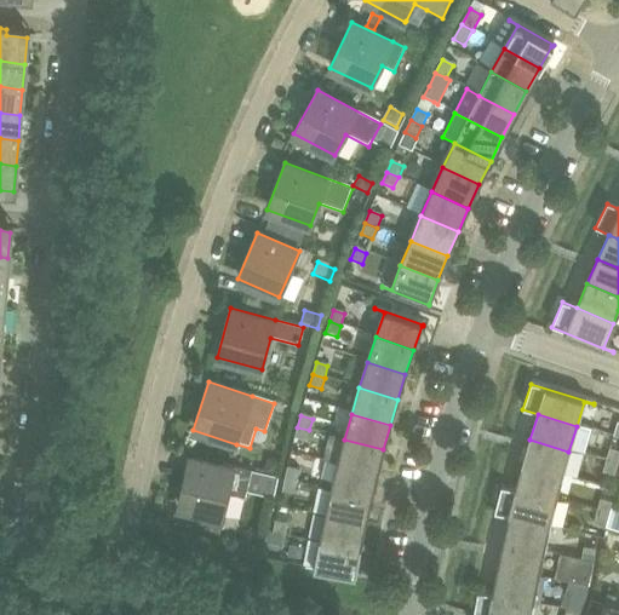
[(309,430),(297,427),(294,438),(307,442),(309,430)]
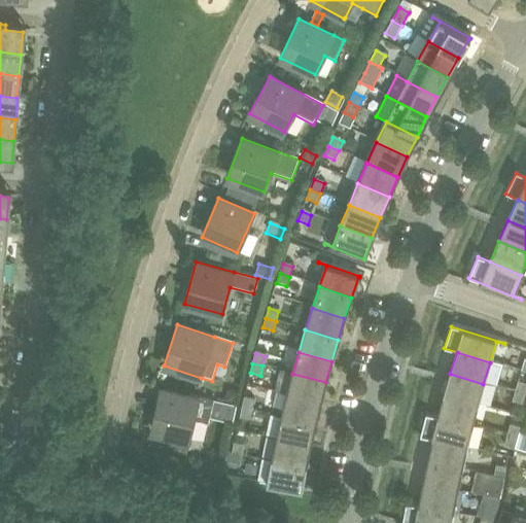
[(320,404),(325,382),(292,374),(287,395),(320,404)]
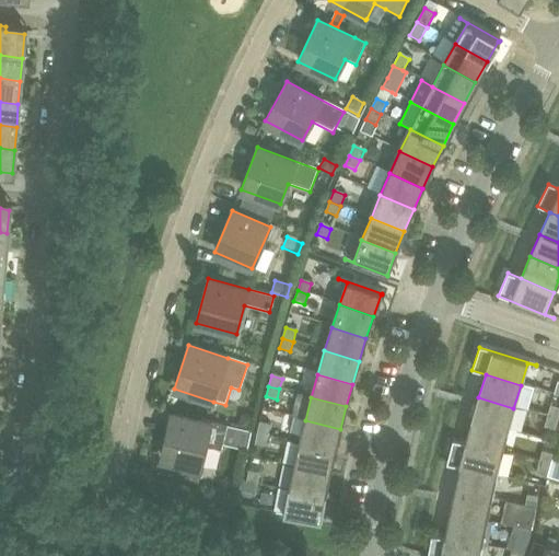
[(508,430),(513,408),(478,397),(472,421),(508,430)]
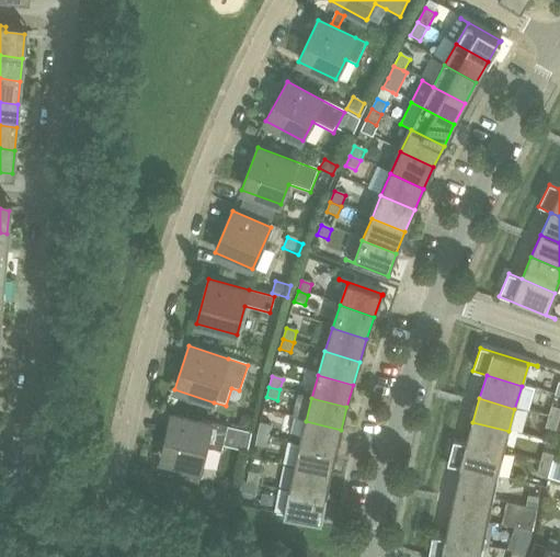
[(559,410),(551,408),(548,419),(559,421),(559,416),(559,410)]
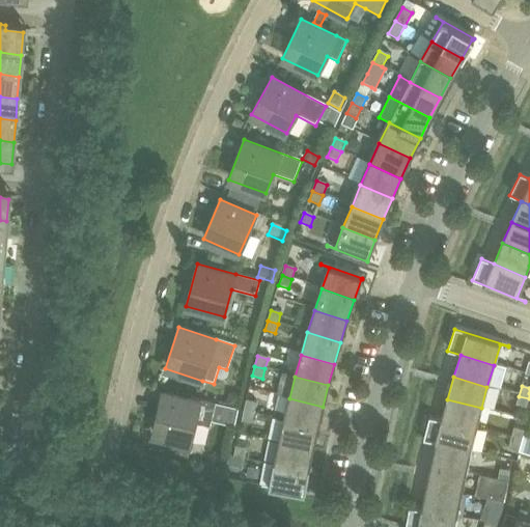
[(215,405),(162,392),(152,435),(163,437),(160,451),(188,458),(195,424),(210,428),(215,405)]
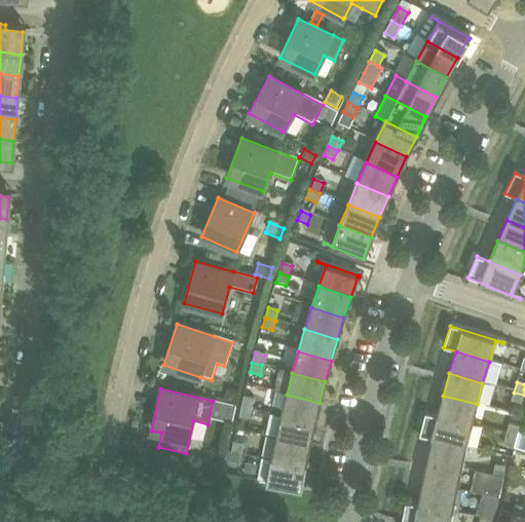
[(227,390),(224,402),(234,405),(237,394),(227,390)]
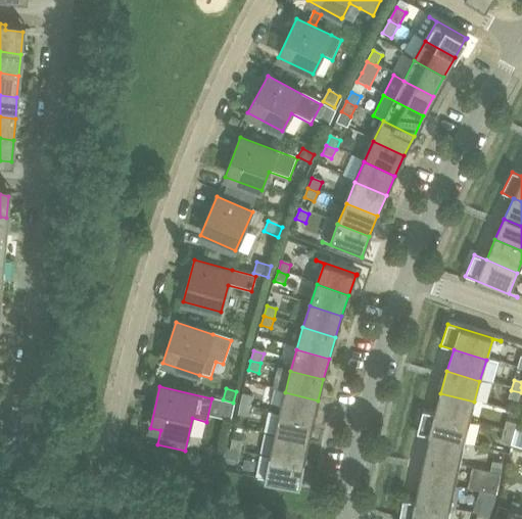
[(521,392),(511,390),(508,399),(518,403),(521,392)]
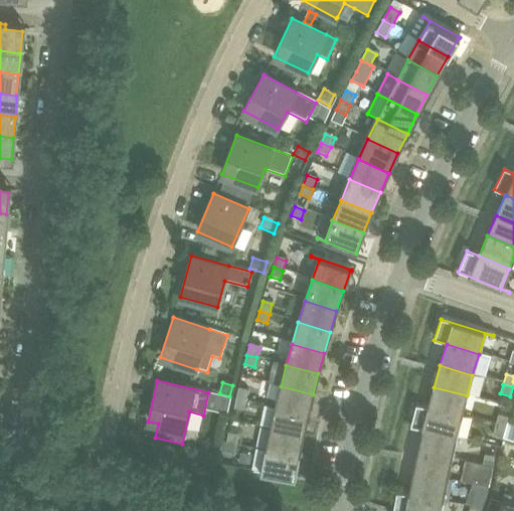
[(308,415),(313,394),(281,386),(275,408),(308,415)]
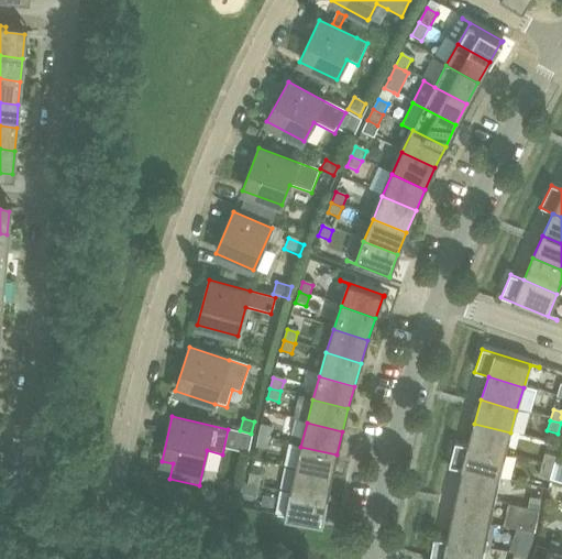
[(474,424),(469,447),(504,456),(510,433),(474,424)]
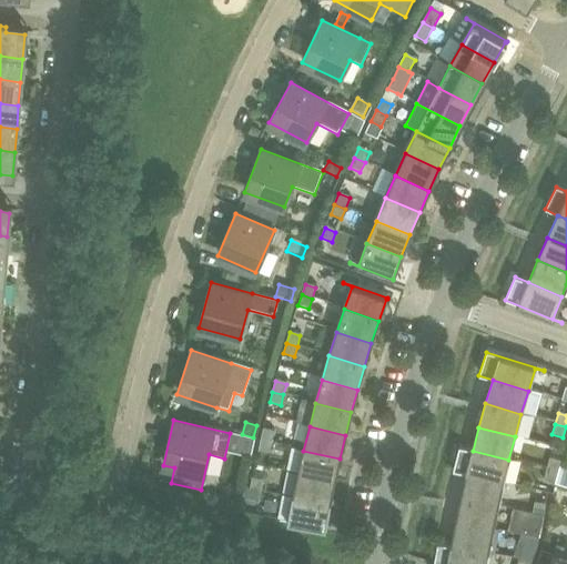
[(260,441),(271,443),(274,432),(263,430),(260,441)]
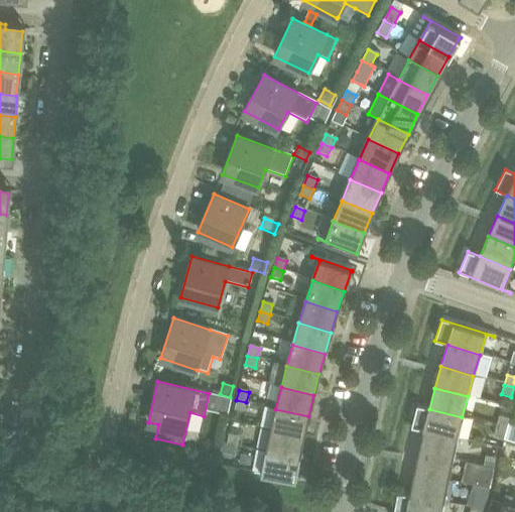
[(244,412),(246,402),(236,400),(234,410),(244,412)]
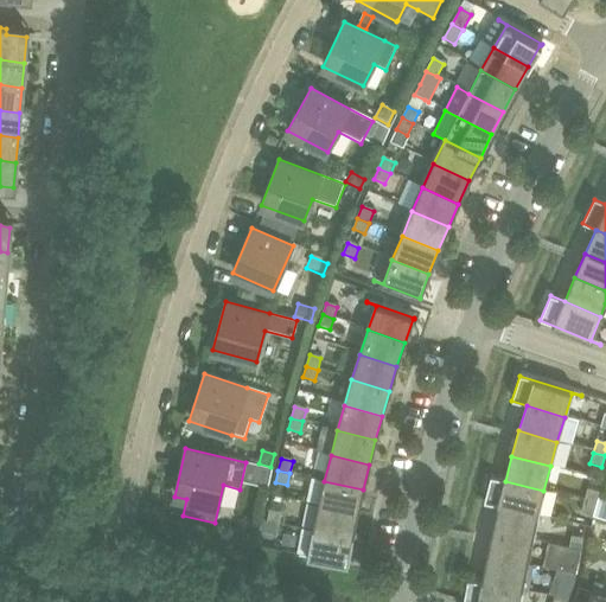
[(484,504),(498,507),(498,506),(537,516),(543,491),(505,481),(490,478),(484,504)]
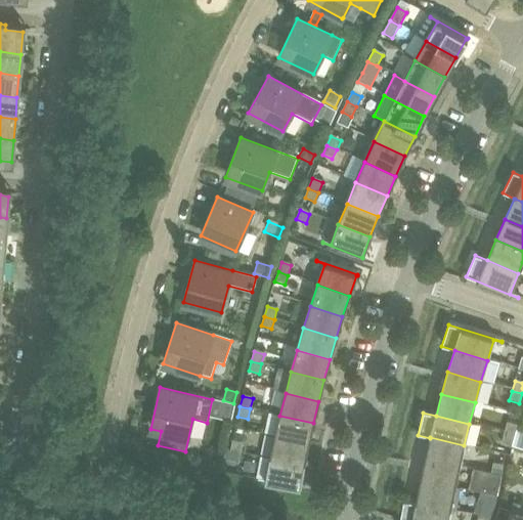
[(275,438),(308,445),(313,423),(279,416),(275,438)]
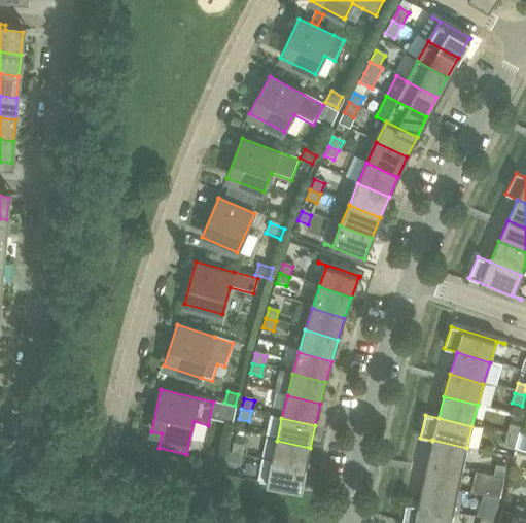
[(517,440),(518,437),(518,434),(520,428),(510,426),(506,437),(517,440)]
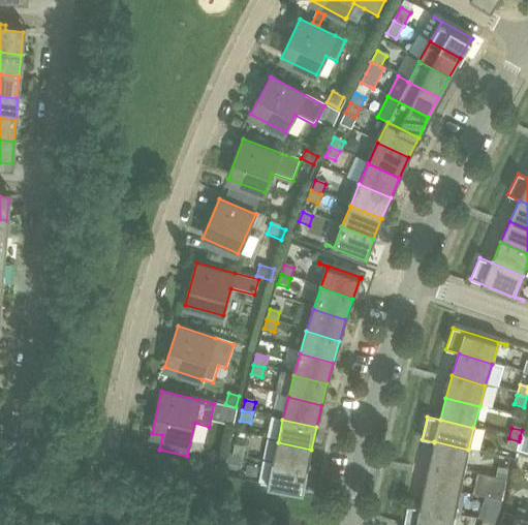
[(519,441),(517,451),(527,454),(527,437),(520,436),(520,438),(519,441)]
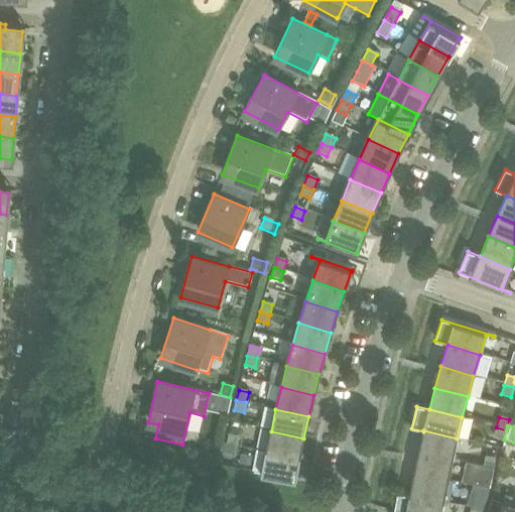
[(504,439),(506,430),(496,427),(493,438),(503,441),(504,439)]
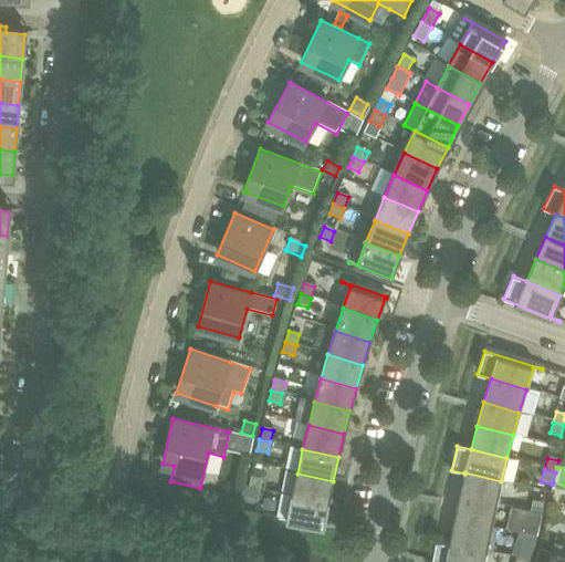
[(459,497),(495,505),(501,481),(464,472),(464,474),(459,497)]
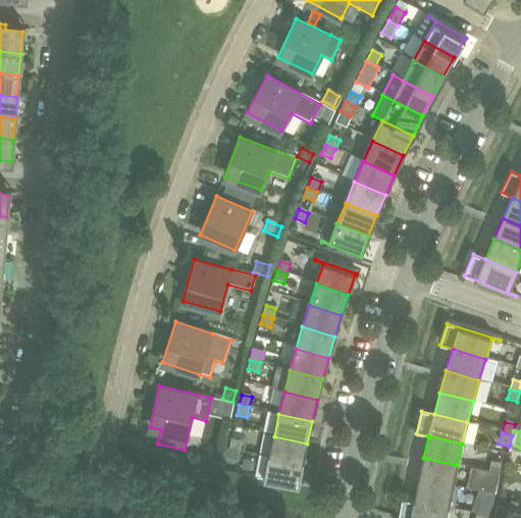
[(307,444),(274,436),(269,458),(303,465),(307,444)]
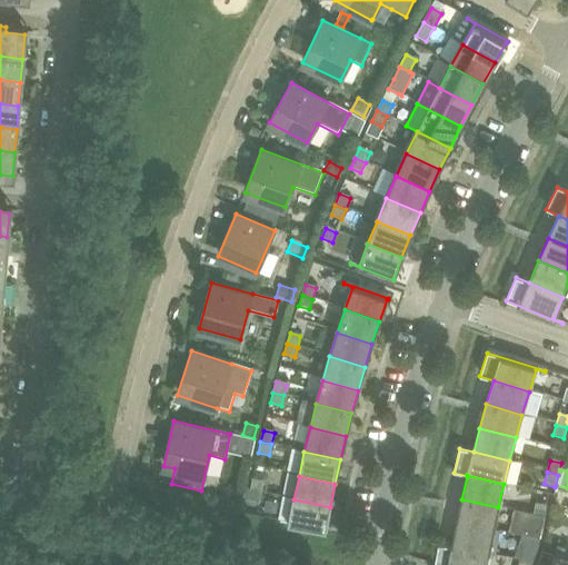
[(252,479),(250,491),(261,493),(263,482),(252,479)]
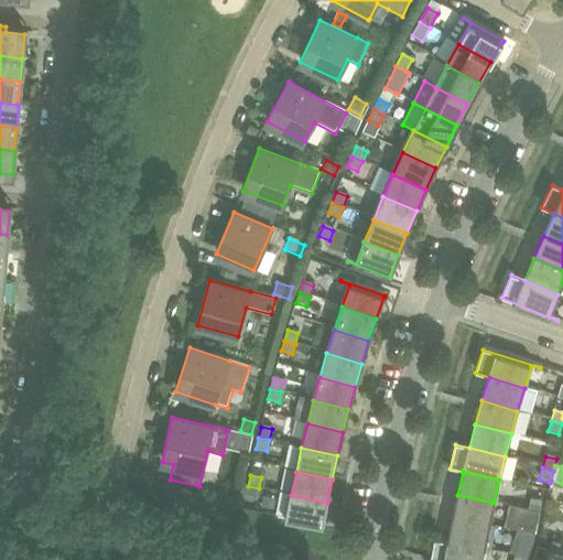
[(257,499),(259,488),(248,486),(242,485),(240,496),(257,499)]
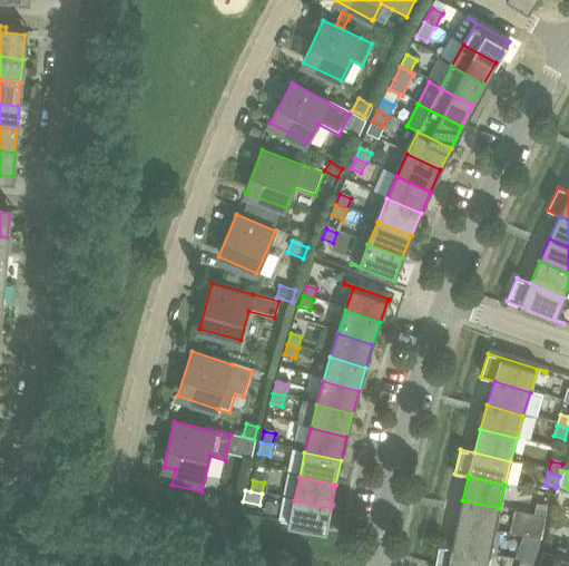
[(331,508),(294,500),(290,524),(281,521),(281,524),(326,533),(326,530),(331,508)]
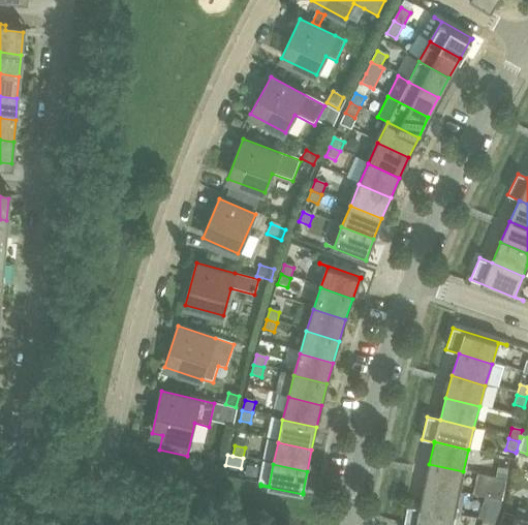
[(458,494),(459,493),(463,471),(429,464),(425,487),(458,494)]
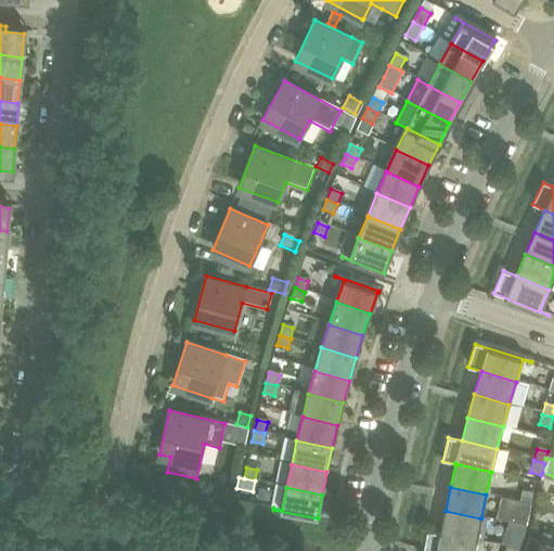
[(520,502),(531,504),(532,494),(522,492),(520,502)]
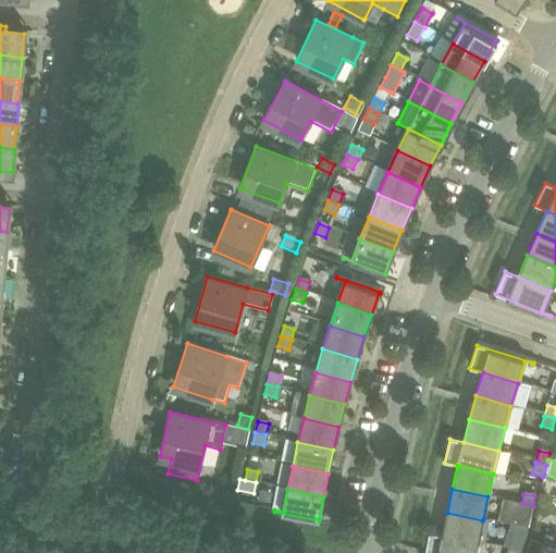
[(521,504),(519,516),(531,518),(531,517),(533,506),(522,504),(521,504)]
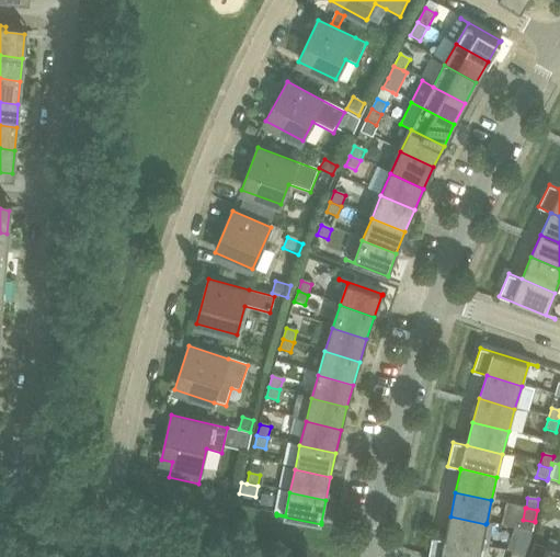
[(446,540),(481,547),(487,548),(491,524),(487,523),(486,524),(450,516),(446,540)]
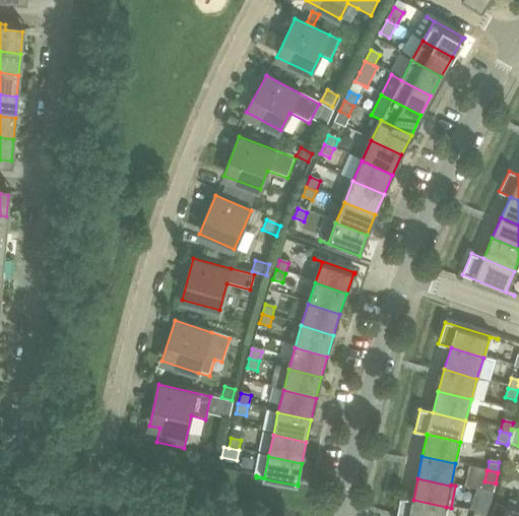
[(475,490),(468,509),(475,511),(476,512),(487,515),(491,504),(494,493),(475,490)]
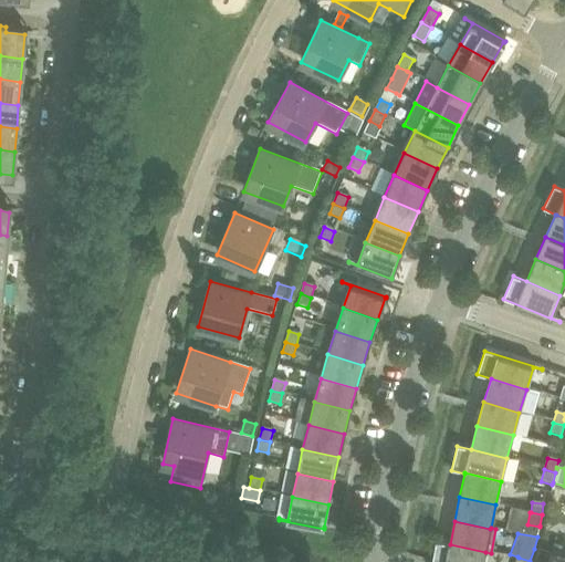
[(483,561),(485,552),(450,544),(436,542),(432,561),(483,561)]
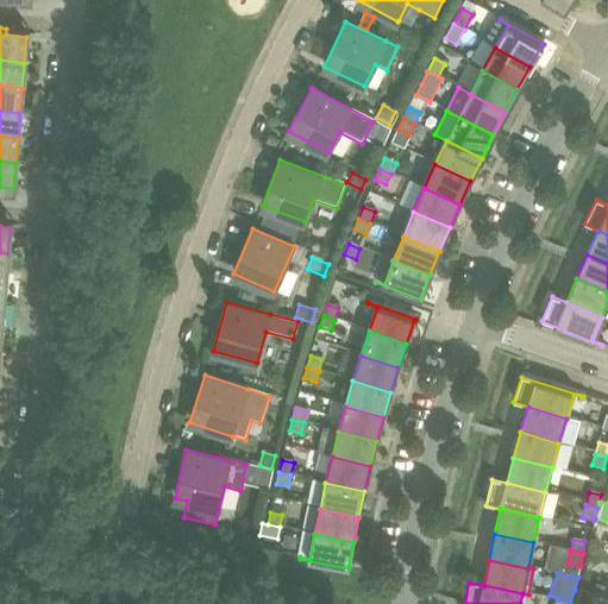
[(607,603),(607,587),(596,584),(593,595),(589,603),(607,603)]
